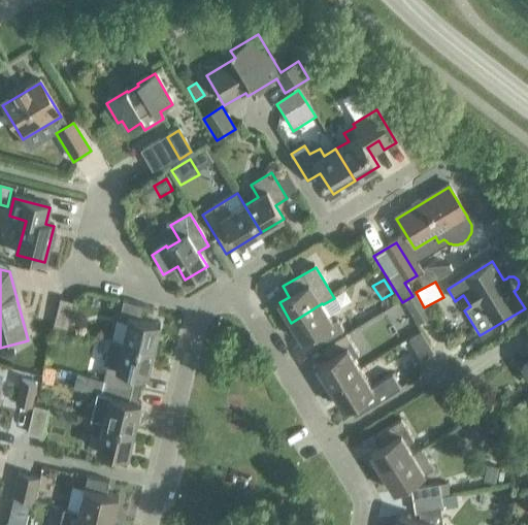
[(429,318),(416,295),(404,302),(418,324),(429,318)]
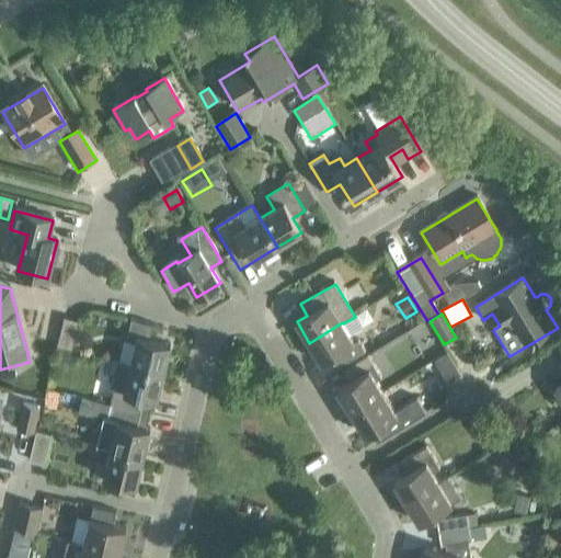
[(354,343),(351,337),(363,330),(355,317),(343,323),(342,322),(309,343),(322,365),(333,359),(339,368),(366,352),(359,340),(354,343)]
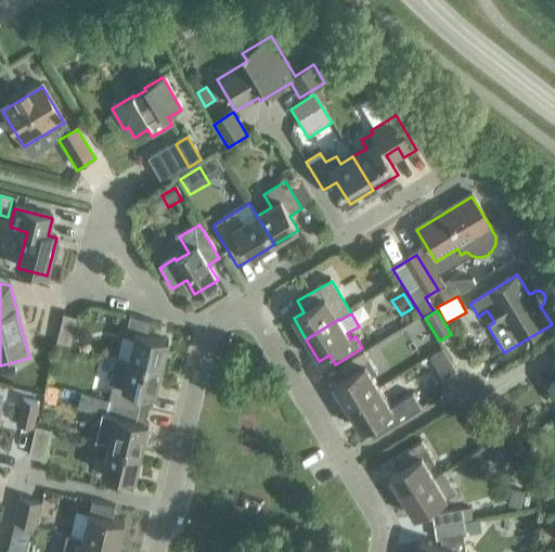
[(71,347),(78,319),(63,315),(55,344),(71,347)]
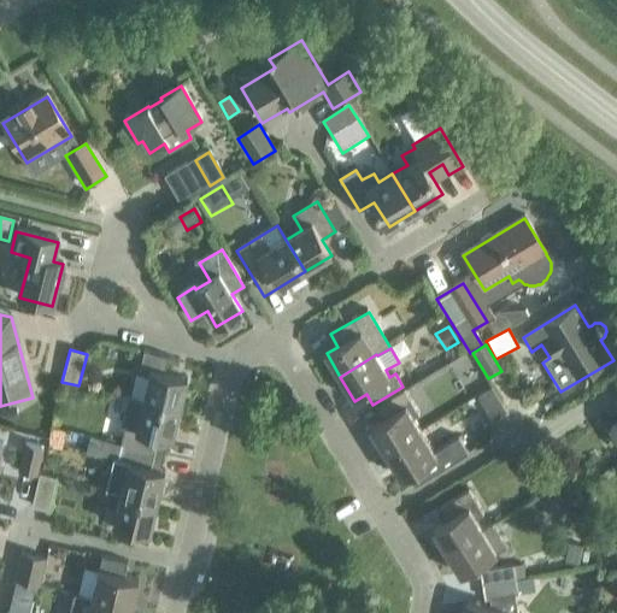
[(144,401),(180,410),(187,381),(165,375),(169,359),(145,353),(139,376),(150,378),(144,401)]
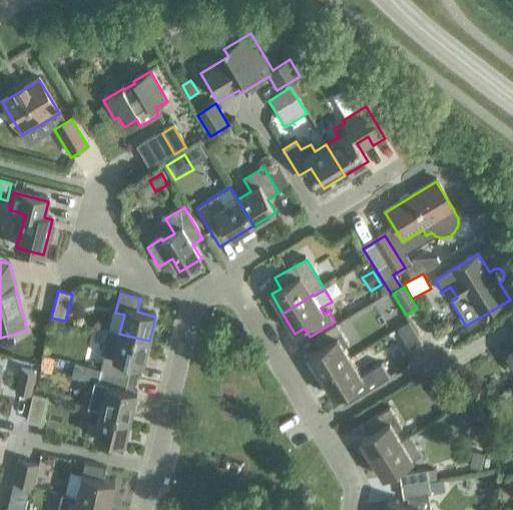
[(392,309),(386,298),(374,305),(380,316),(392,309)]
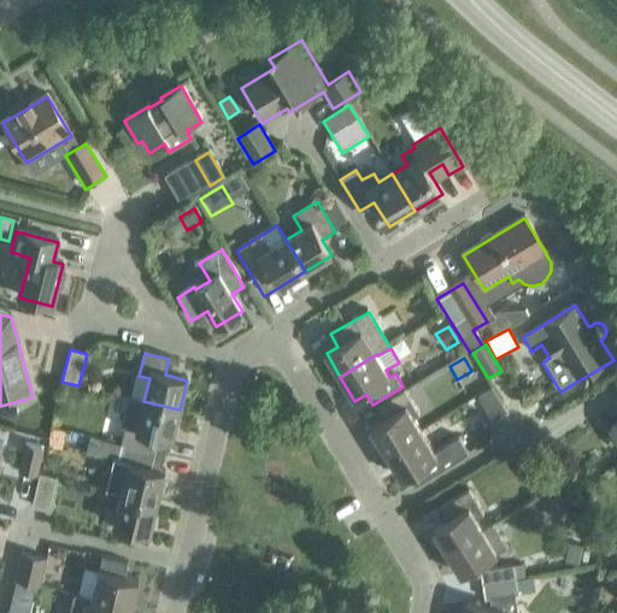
[(492,422),(506,413),(491,389),(477,398),(492,422)]
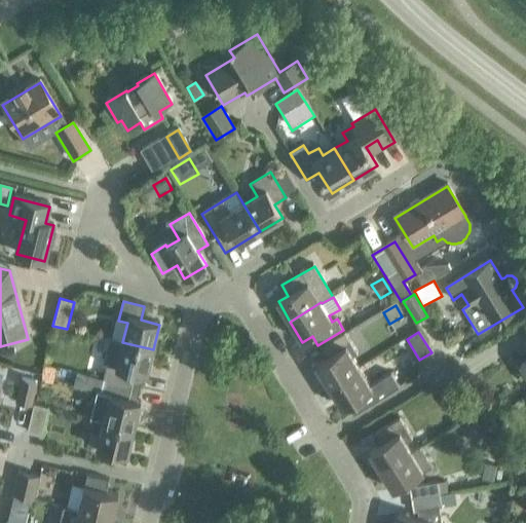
[(350,355),(355,351),(345,334),(321,348),(327,359),(315,366),(329,386),(359,369),(350,355)]
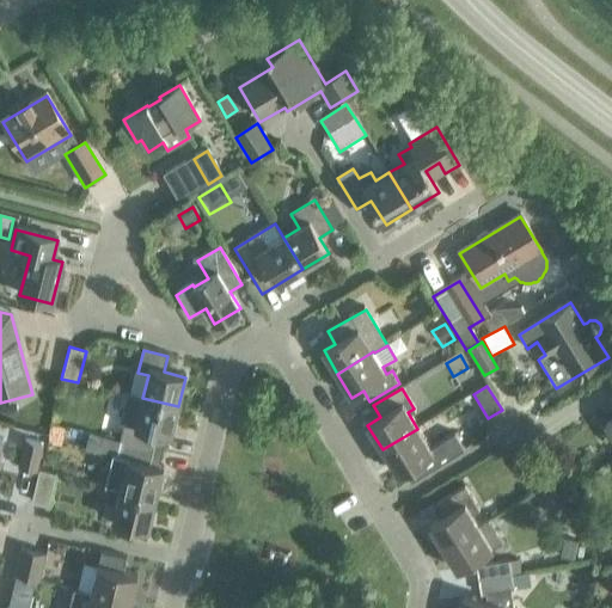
[(178,406),(142,398),(128,394),(120,424),(124,425),(121,442),(163,452),(166,437),(171,437),(178,406)]
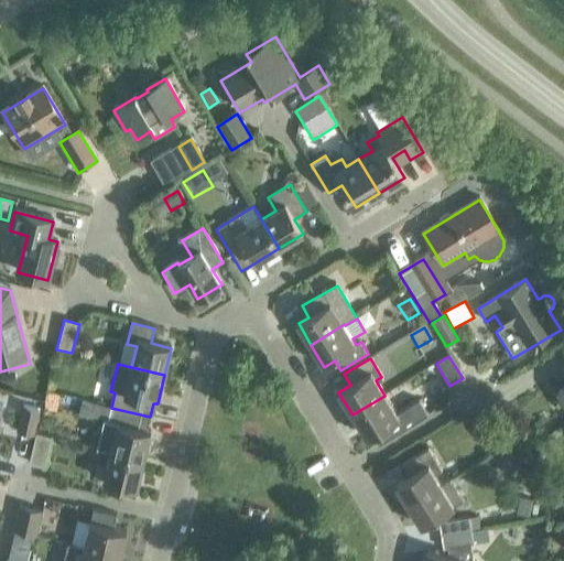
[(397,414),(384,396),(353,414),(366,438),(371,434),(378,445),(427,416),(419,401),(397,414)]
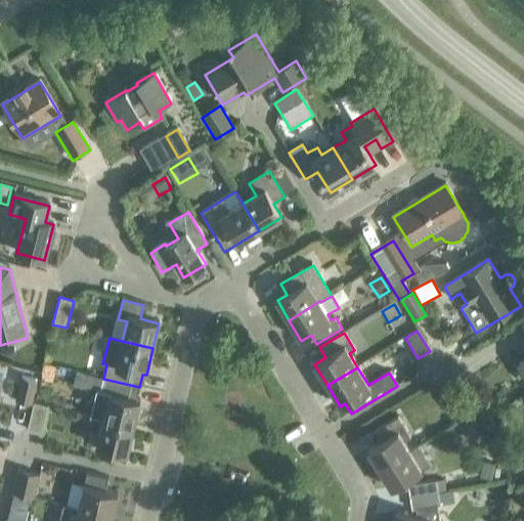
[(31,405),(37,382),(22,379),(15,402),(31,405)]
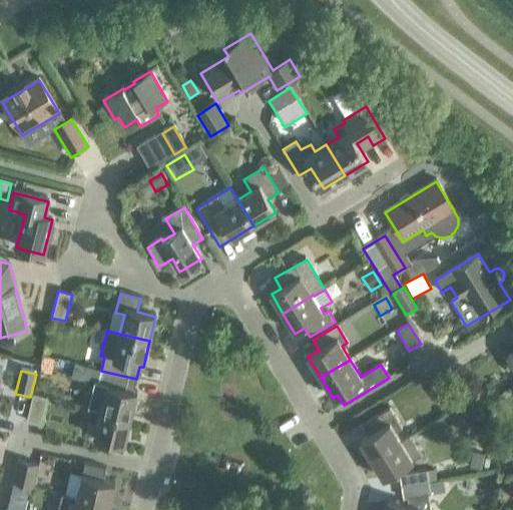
[(83,382),(85,374),(73,371),(71,381),(83,384),(83,382)]
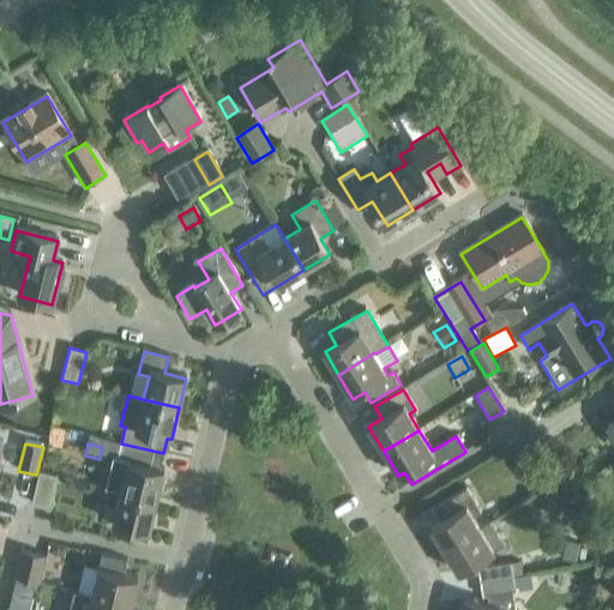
[(121,444),(118,460),(113,459),(104,489),(120,493),(156,501),(163,471),(158,470),(163,453),(121,444)]
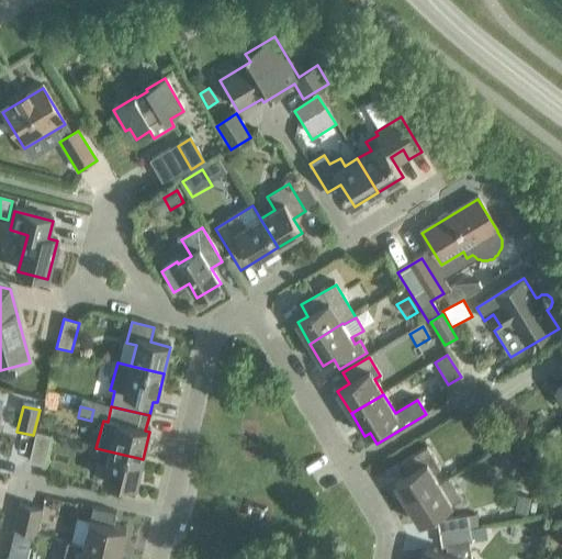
[(44,468),(52,438),(35,434),(29,464),(44,468)]
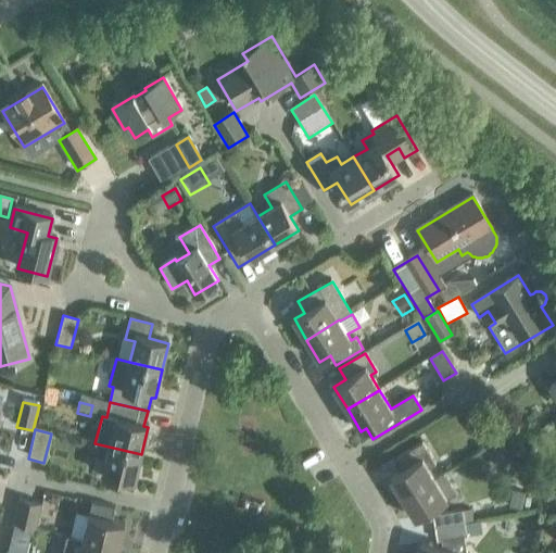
[(403,470),(390,478),(403,499),(434,479),(428,468),(434,464),(429,454),(422,443),(395,460),(403,470)]
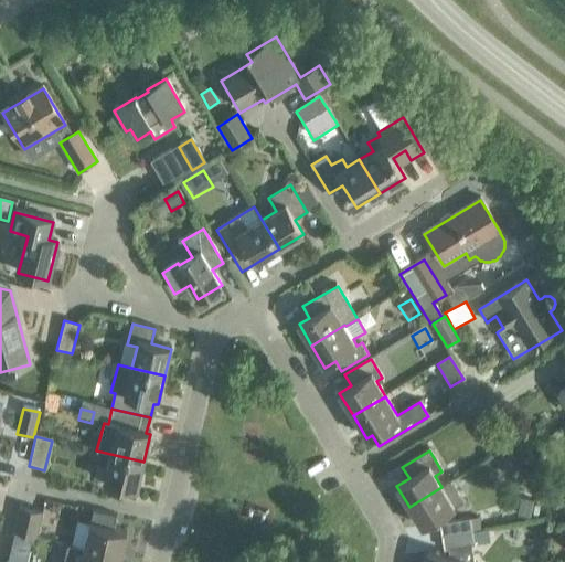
[(144,462),(110,454),(107,469),(97,467),(94,479),(137,490),(144,462)]
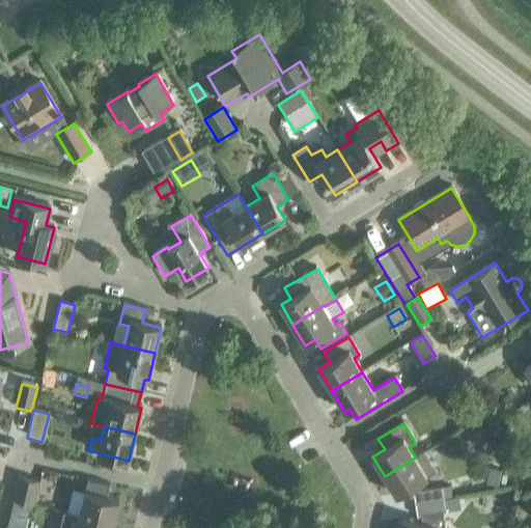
[(415,457),(385,476),(397,497),(437,473),(424,452),(415,457)]
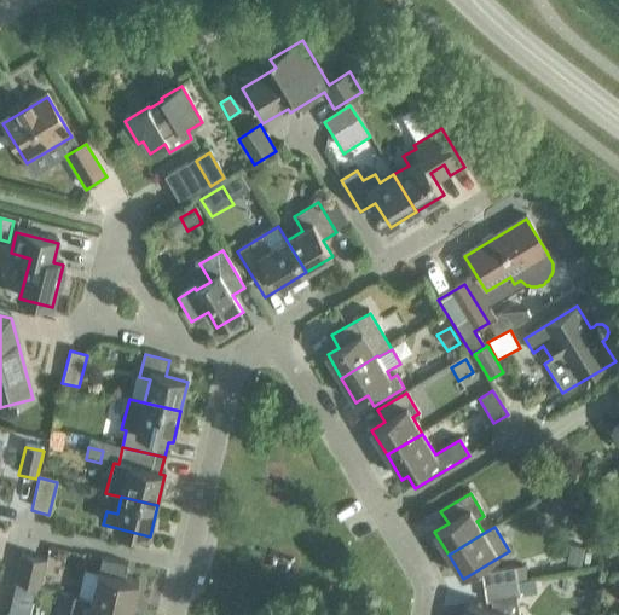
[(570,547),(565,566),(578,569),(582,550),(570,547)]
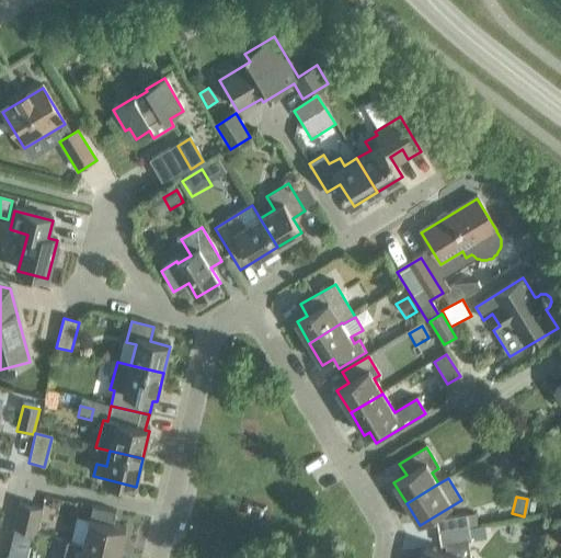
[(43,510),(19,504),(12,528),(36,534),(43,510)]
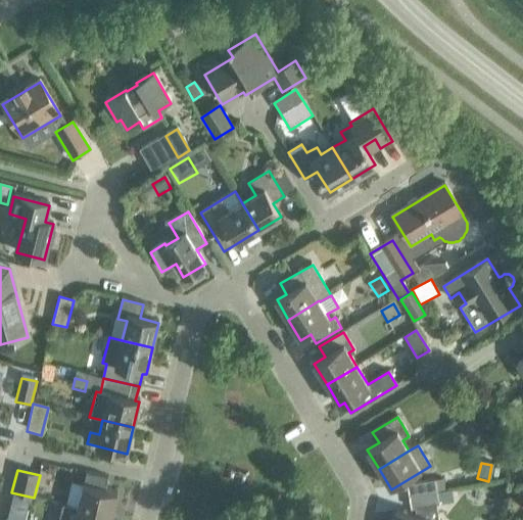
[(78,508),(112,516),(117,492),(105,489),(108,477),(86,472),(78,508)]
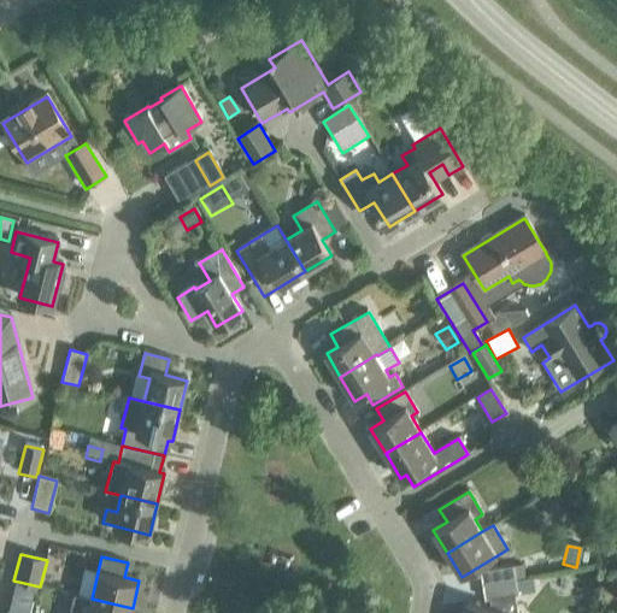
[(512,566),(480,572),(482,587),(515,581),(512,566)]
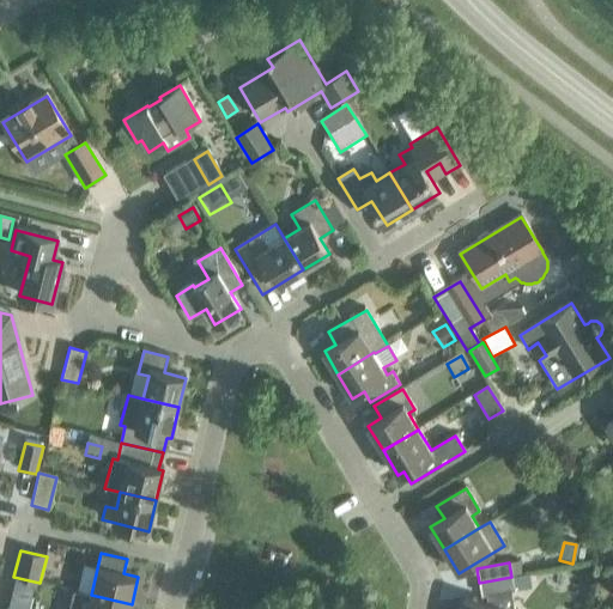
[(527,574),(511,577),(513,583),(515,592),(529,589),(527,574)]
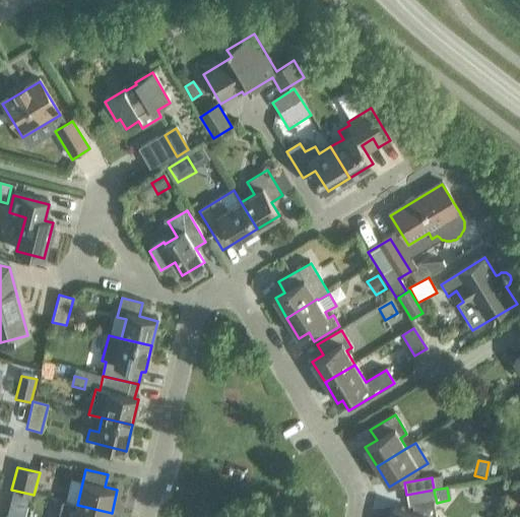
[(436,516),(434,503),(437,503),(435,495),(434,490),(406,495),(408,508),(412,507),(413,513),(394,509),(392,516),(436,516)]
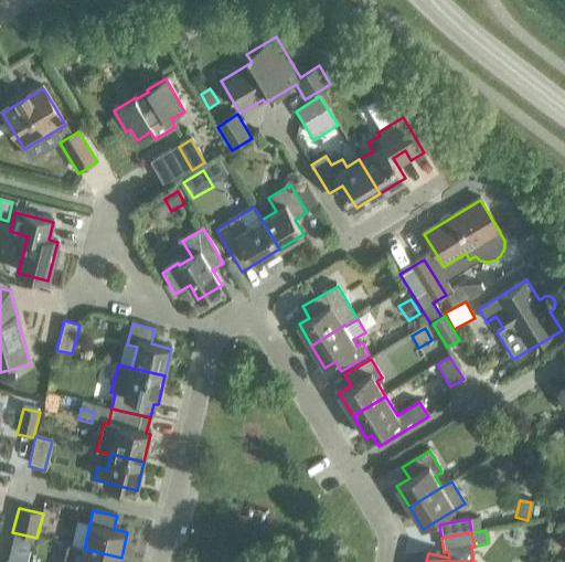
[(67,545),(63,561),(119,561),(121,558),(84,549),(67,545)]
